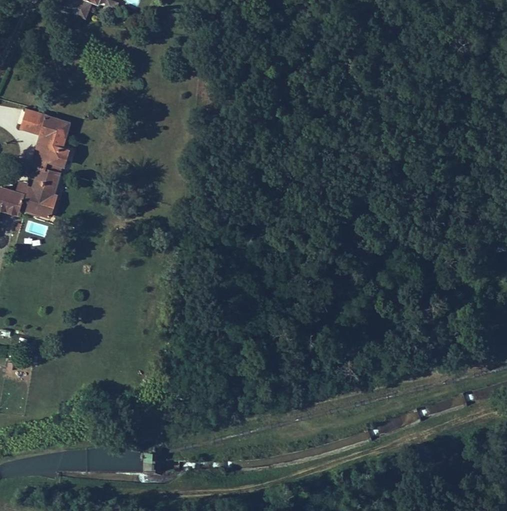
[(92,0),(68,0),(67,5),(80,10),(81,8),(88,11),(92,0)]
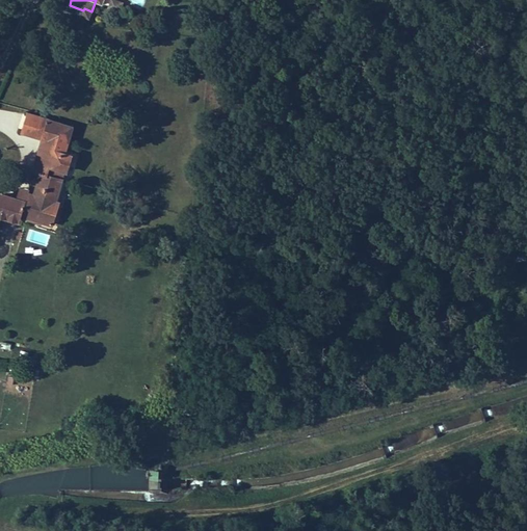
[(53,175),(55,166),(66,169),(70,154),(64,152),(72,126),(26,113),(21,134),(43,139),(34,169),(42,171),(53,175)]
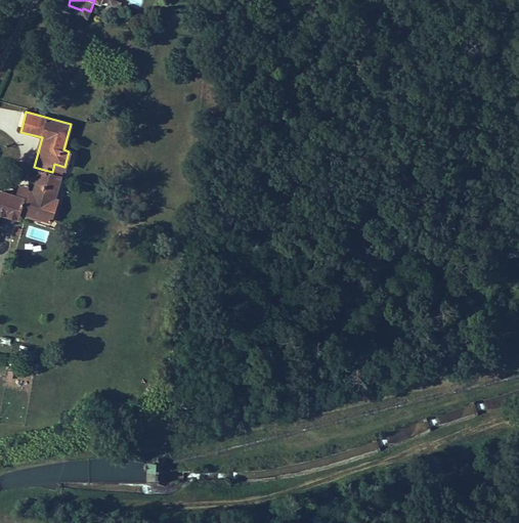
[(52,172),(62,175),(65,167),(54,164),(52,172)]
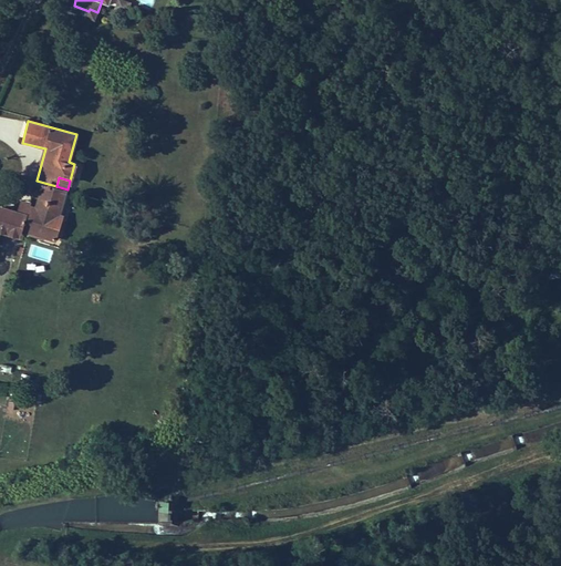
[(68,189),(56,186),(44,183),(38,207),(29,205),(27,214),(4,207),(0,226),(0,230),(23,237),(24,229),(58,239),(64,215),(61,214),(68,189)]
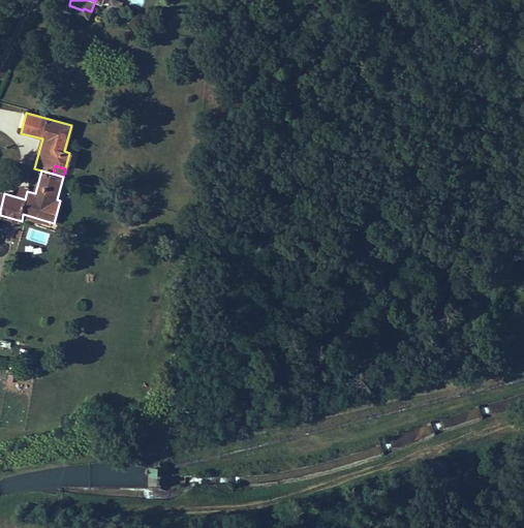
[(510,259),(520,258),(519,246),(509,247),(510,259)]
